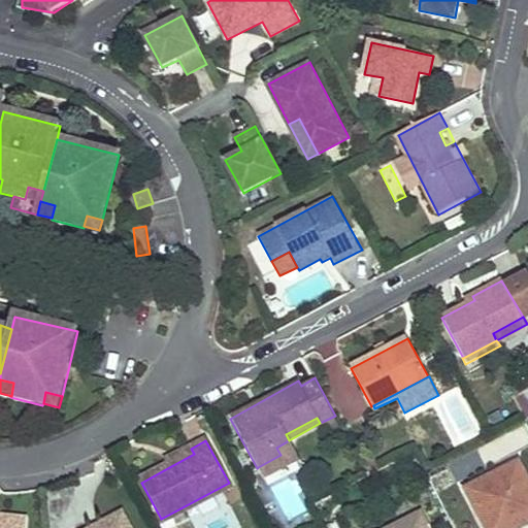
[(281,455),(294,448),(289,440),(276,448),(281,455)]
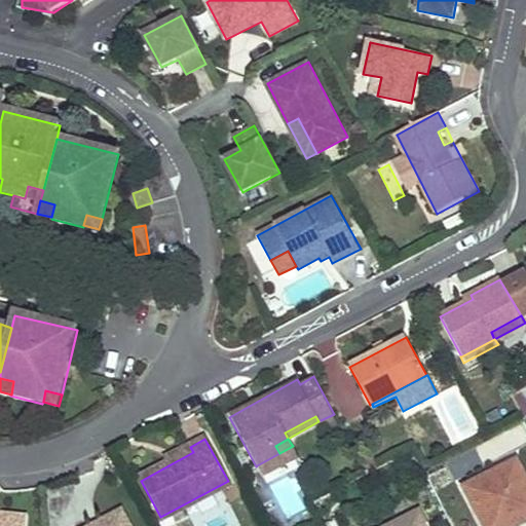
[(300,458),(294,446),(293,446),(279,453),(286,466),(300,458)]
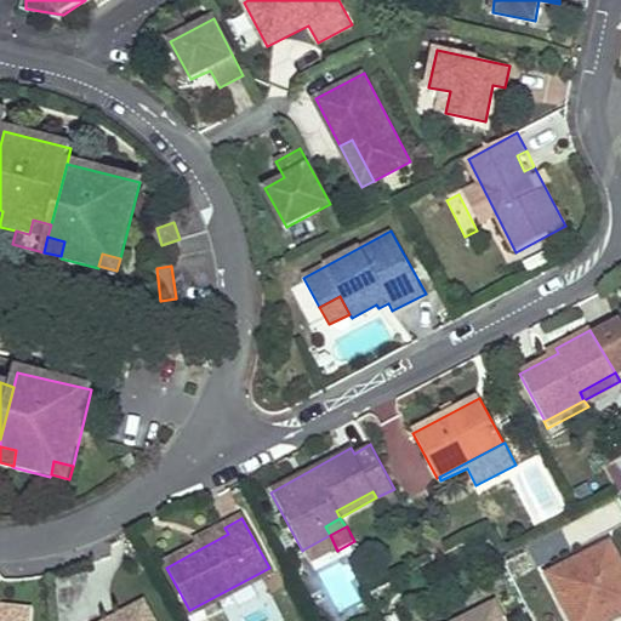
[(195,542),(199,550),(228,534),(224,528),(195,542)]
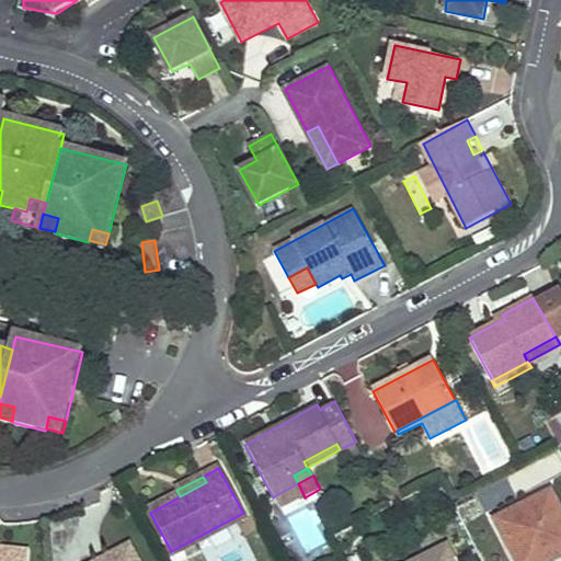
[(305,497),(298,483),(274,496),(281,510),(305,497)]
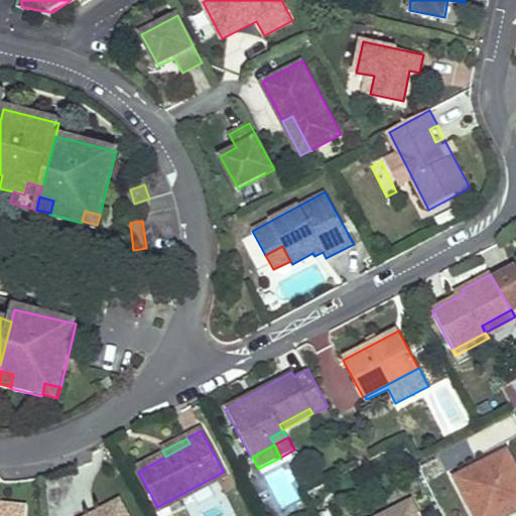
[(496,515),(515,503),(515,483),(502,456),(449,483),(467,515),(496,515)]
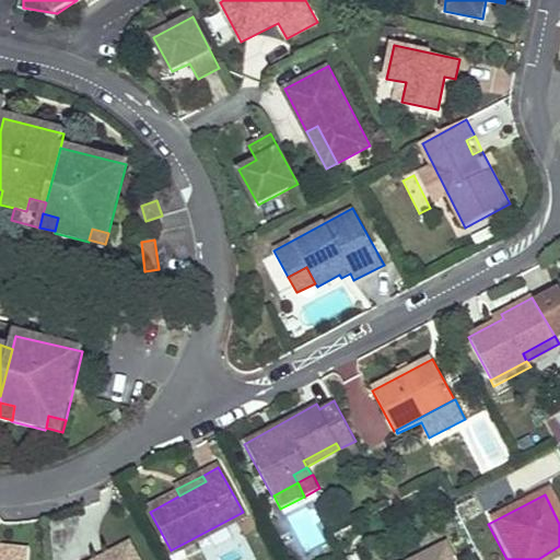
[(243,512),(171,550),(173,555),(247,517),(244,511),(243,512)]
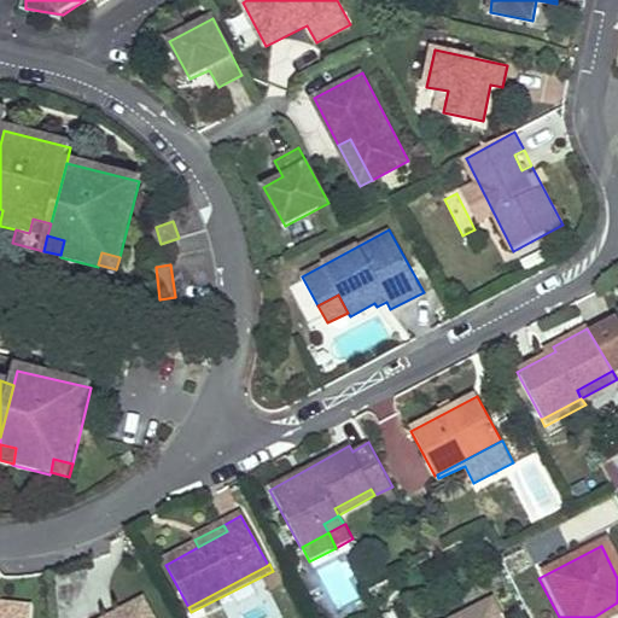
[(153,617),(144,599),(104,617),(153,617)]
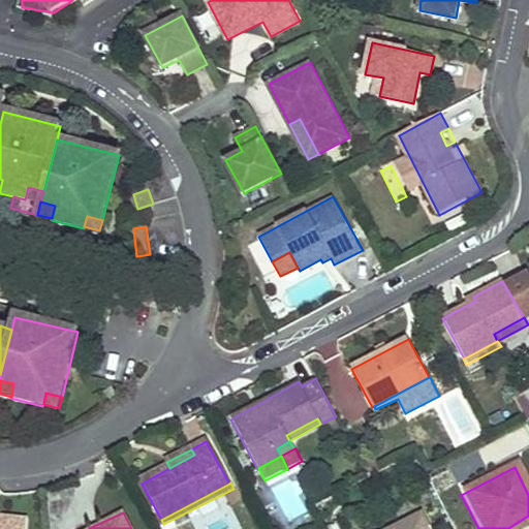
[(0,516),(0,528),(23,528),(24,519),(0,516)]
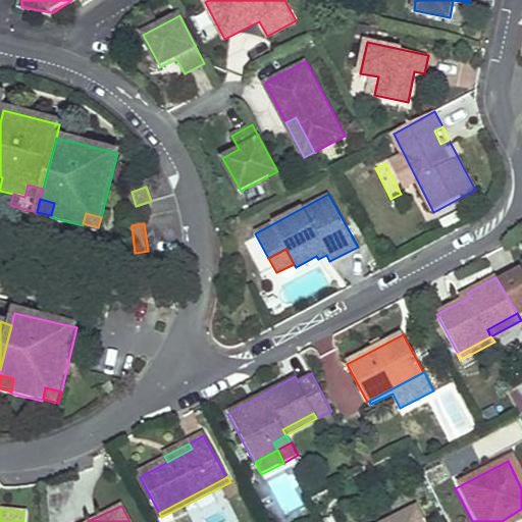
[(502,521),(514,521),(521,518),(521,509),(502,521)]
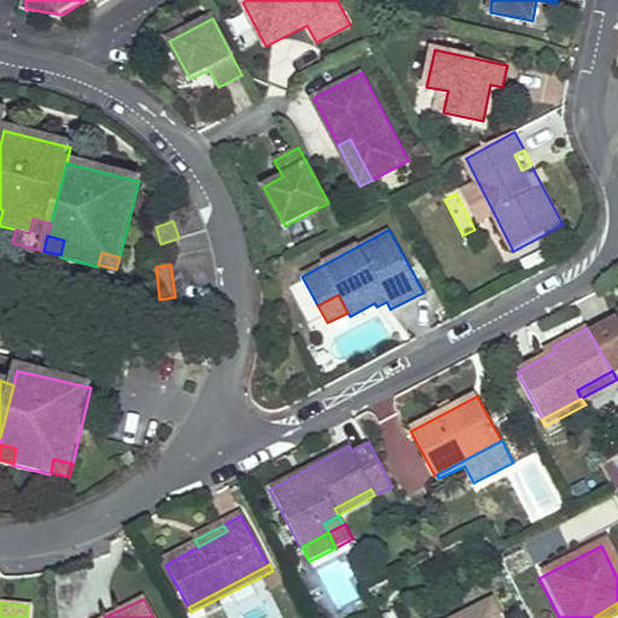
[(490,617),(485,606),(462,617),(490,617)]
